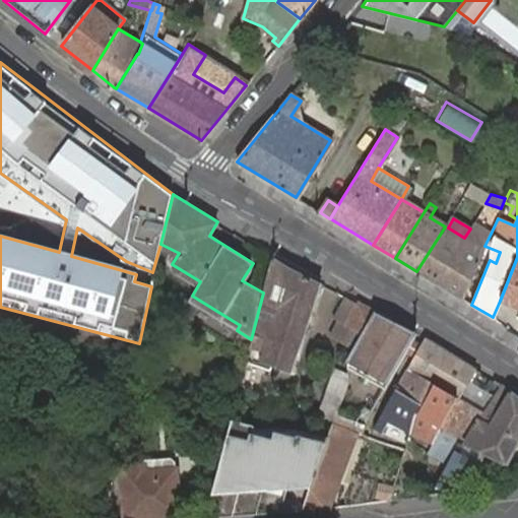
[(416,271),(439,284),(464,238),(448,228),(445,227),(416,271)]
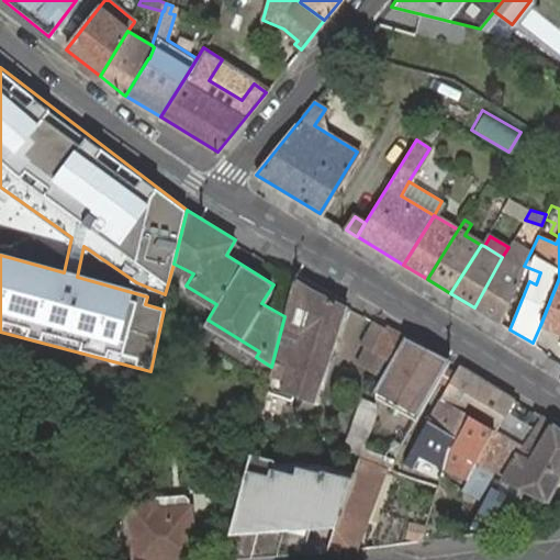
[(474,308),(500,323),(524,266),(530,253),(519,247),(516,252),(508,247),(502,257),(474,308)]
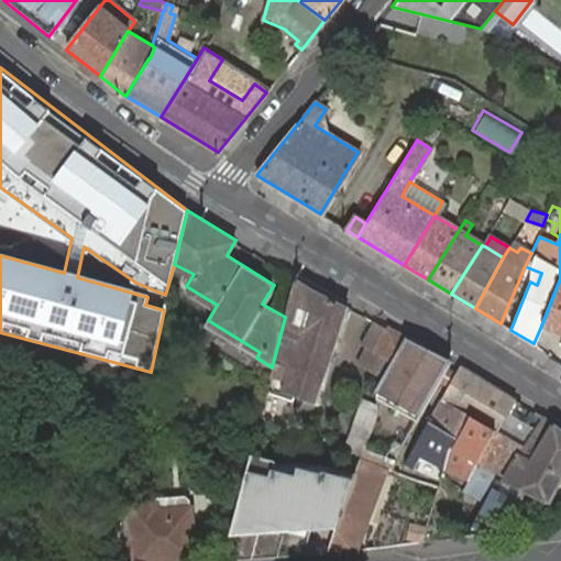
[(285,317),(272,367),(270,376),(274,377),(276,369),(286,371),(283,387),(295,389),(315,396),(347,306),(309,287),(295,278),(285,317)]
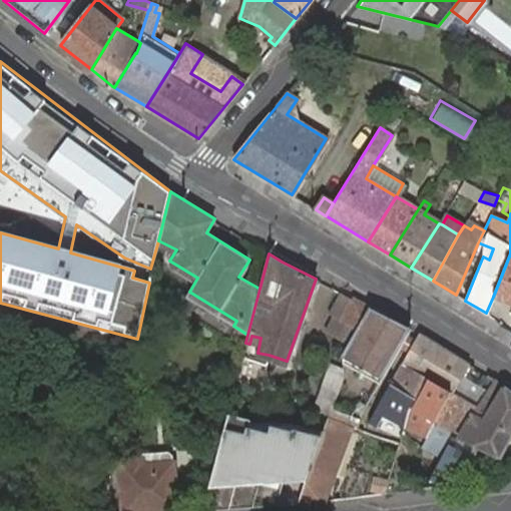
[(510,253),(493,297),(502,300),(510,304),(510,253)]
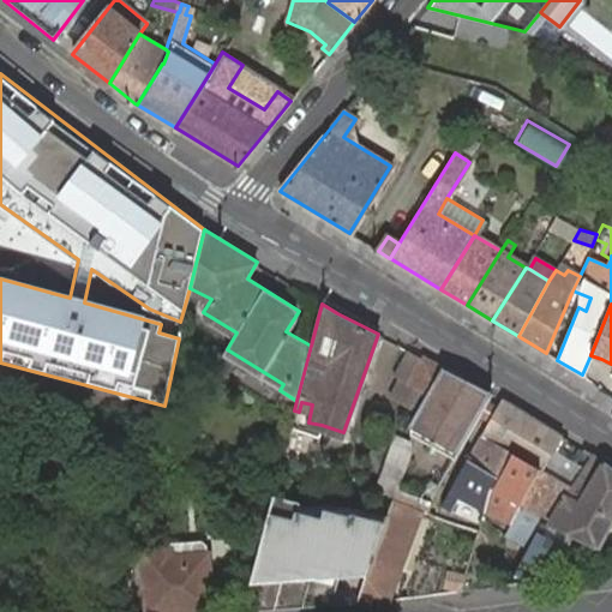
[(425,389),(441,365),(423,355),(408,378),(425,389)]
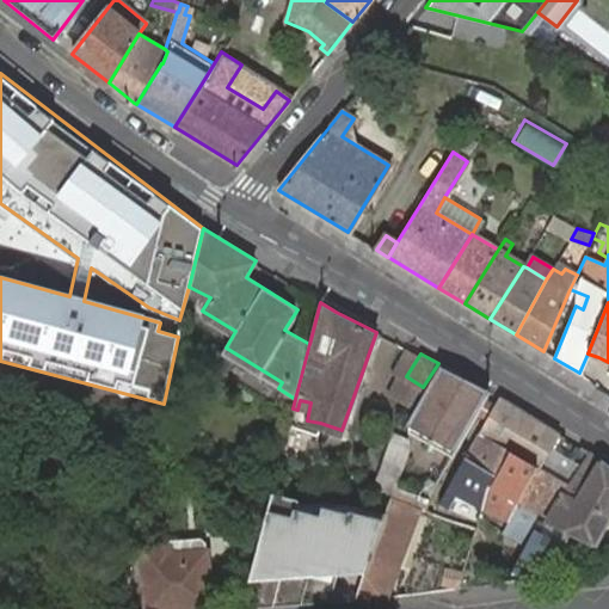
[(406,428),(453,453),(487,389),(438,363),(404,419),(406,419),(406,428)]
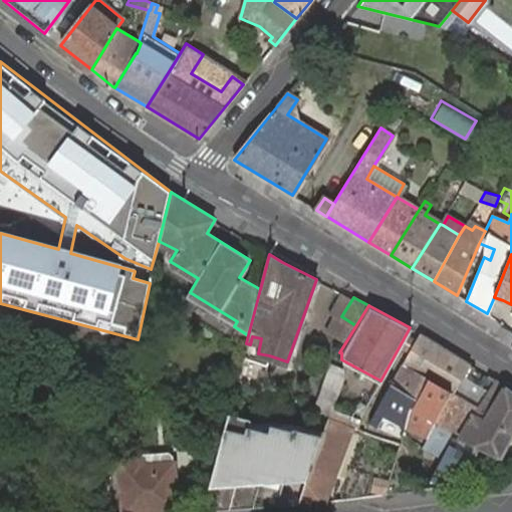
[(452,391),(471,364),(419,332),(404,361),(425,374),(452,391)]
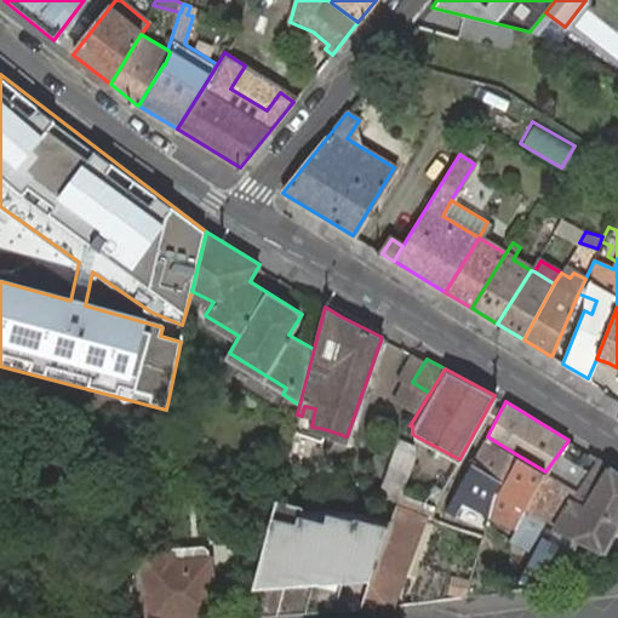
[(302,416),(297,415),(293,430),(322,438),(325,429),(312,427),(315,408),(304,406),(302,416)]
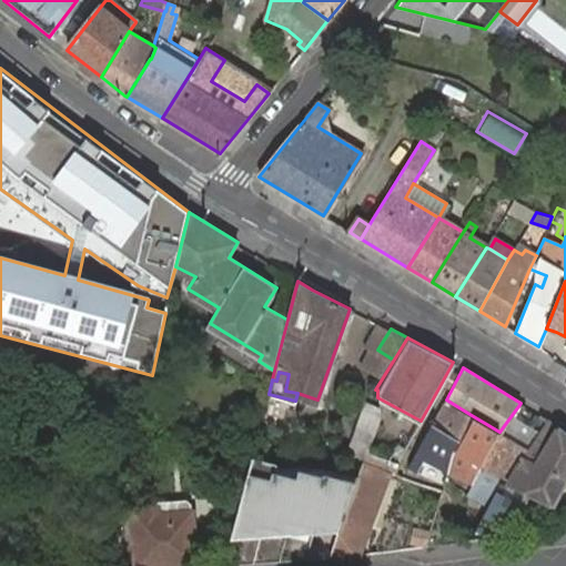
[(268,397),(262,416),(271,418),(275,400),(268,397)]
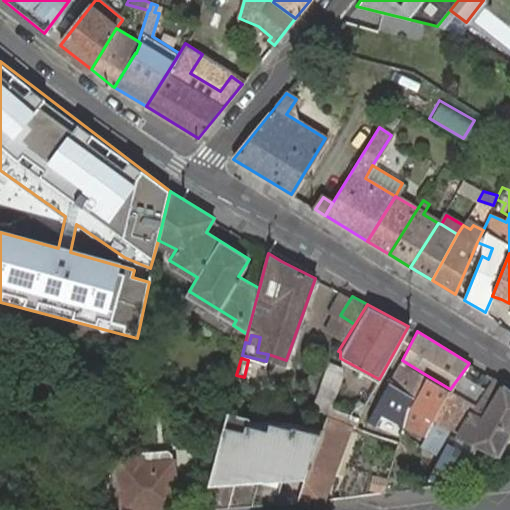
[(330,410),(331,407),(340,383),(342,376),(341,364),(328,360),(315,404),(330,410)]
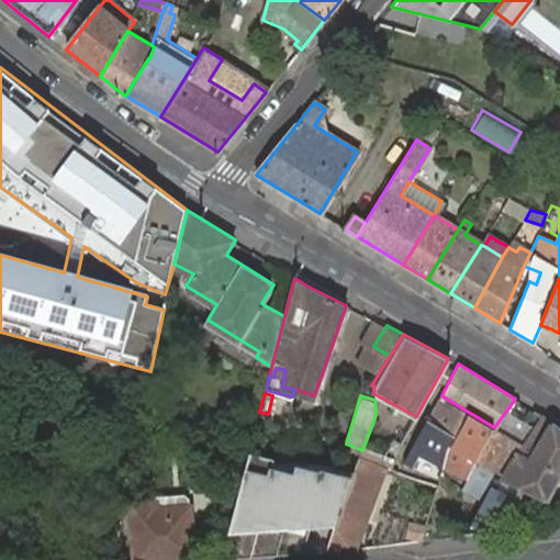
[(465,410),(441,395),(428,417),(456,433),(465,410)]
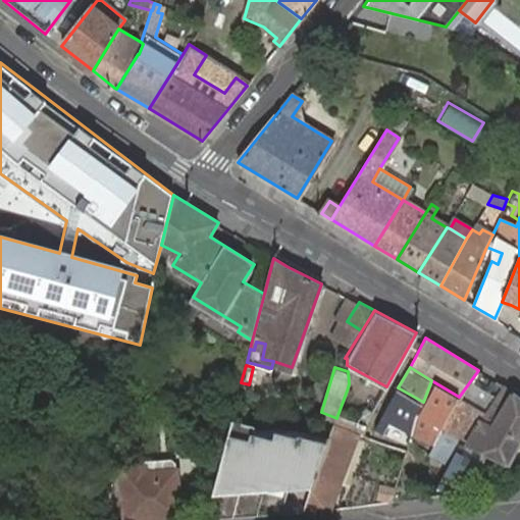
[(482,411),(501,383),(479,369),(478,370),(459,397),(482,411)]
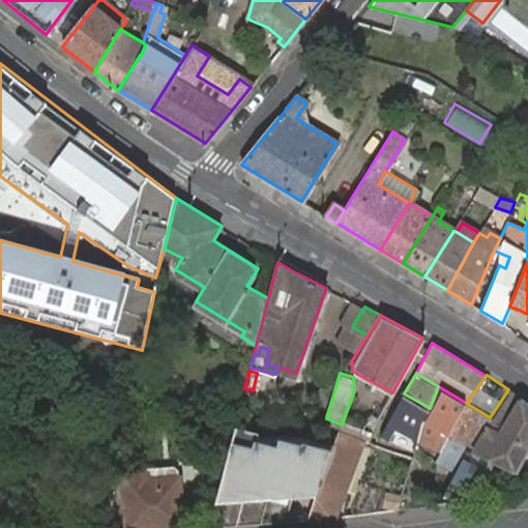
[(430,426),(447,436),(466,403),(438,386),(430,408),(419,439),(423,441),(430,426)]
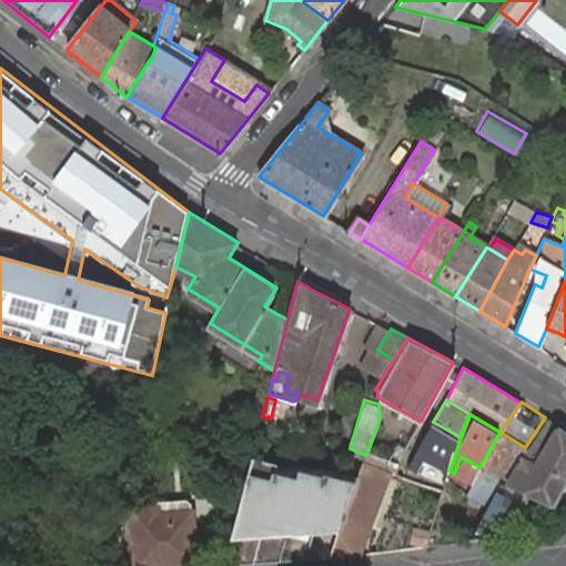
[(549,506),(565,479),(565,433),(545,417),(525,447),(506,484),(499,479),(488,502),(502,508),(514,486),(549,506)]
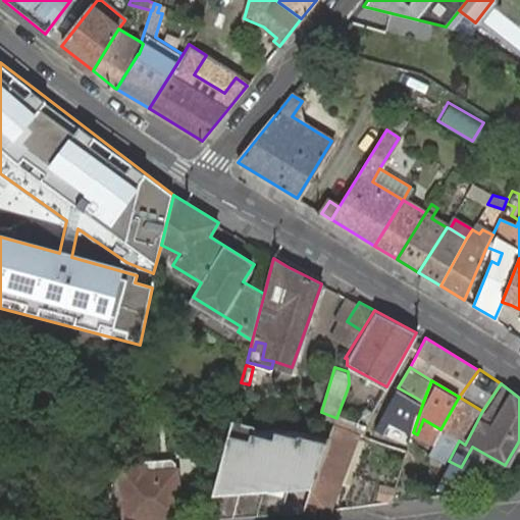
[(423,402),(398,387),(381,420),(413,432),(423,402)]
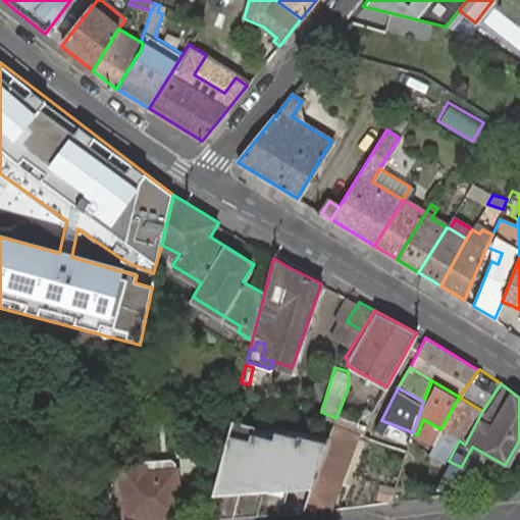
[(364,426),(379,400),(347,391),(338,415),(364,426)]
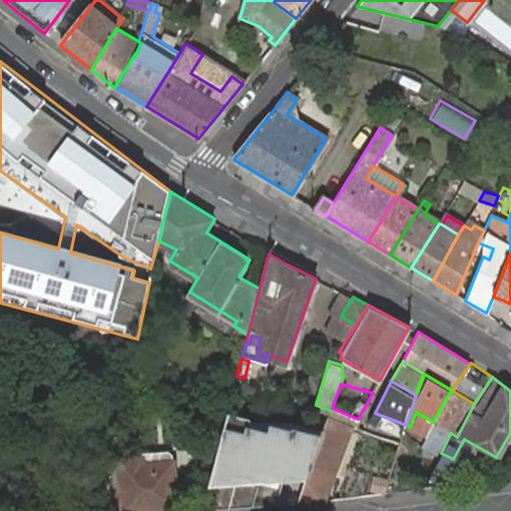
[(457,437),(474,404),(451,390),(433,422),(451,433),(457,437)]
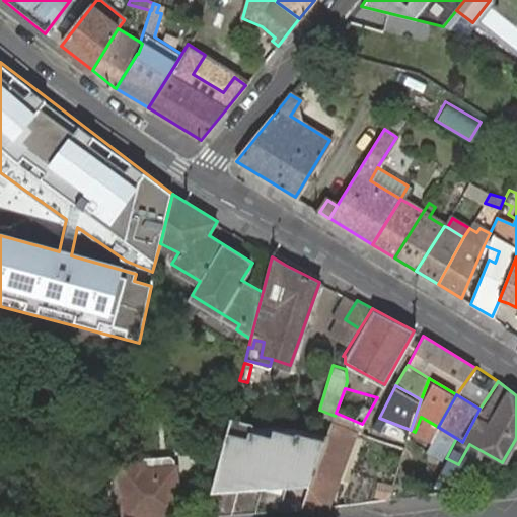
[(302,508),(323,506),(353,430),(359,432),(362,424),(336,413),(335,416),(325,441),(302,508)]
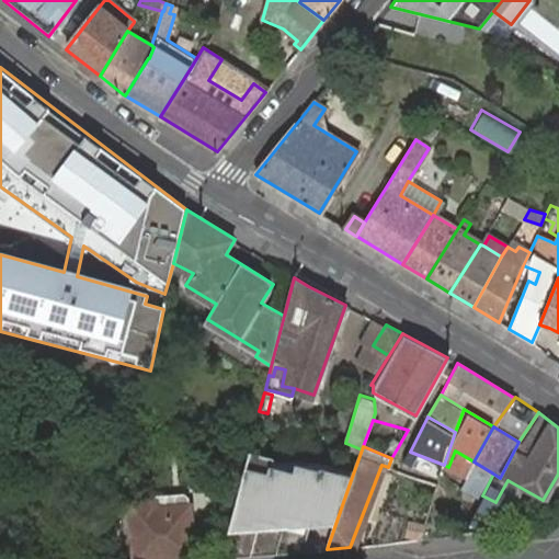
[(249,452),(247,461),(271,468),(273,458),(249,452)]
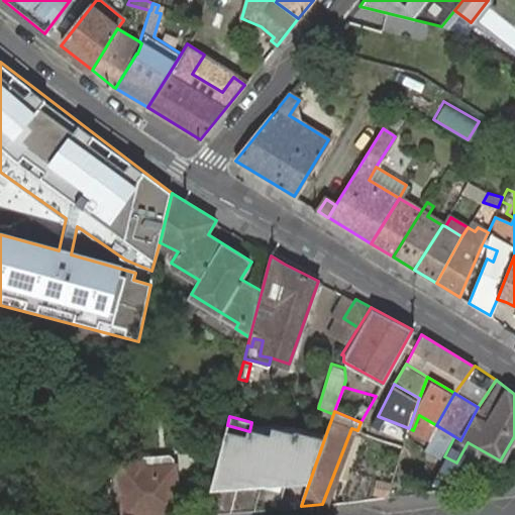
[(204,513),(301,506),(324,439),(296,432),(296,435),(274,429),(272,437),(249,431),(227,425),(204,513)]
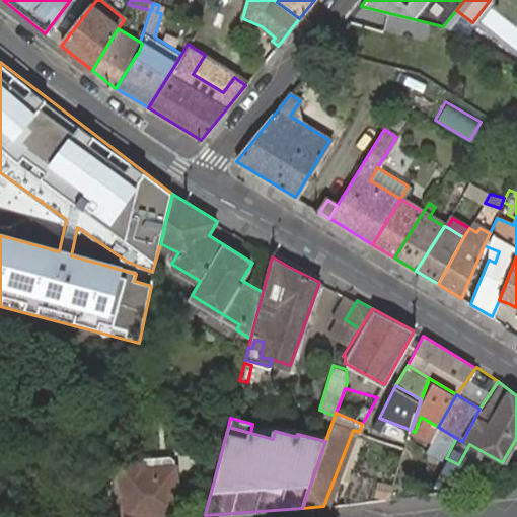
[(382,468),(395,472),(404,447),(391,443),(382,468)]
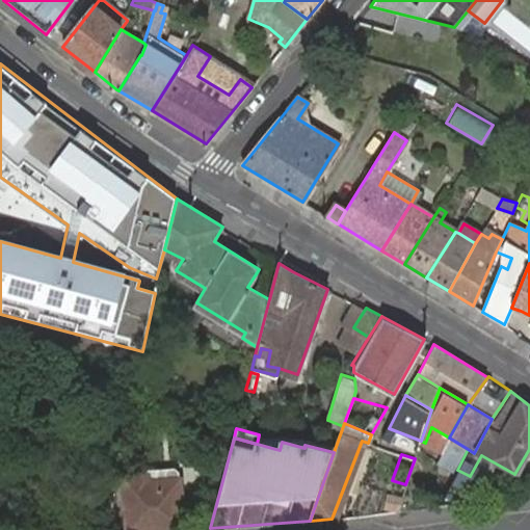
[(470,476),(457,470),(439,505),(468,502),(466,485),(470,476)]
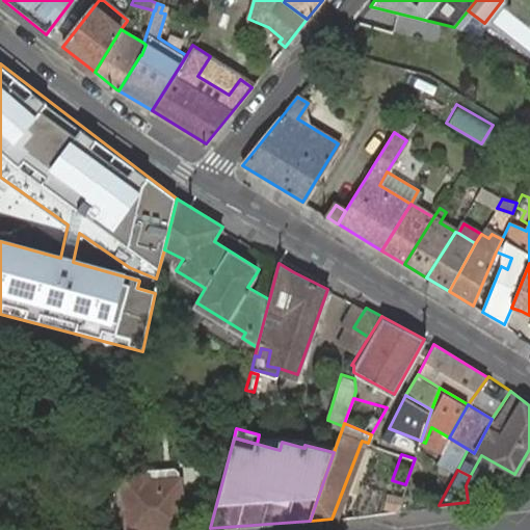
[(125,529),(176,529),(182,529),(180,478),(149,479),(149,474),(123,475),(125,529)]
